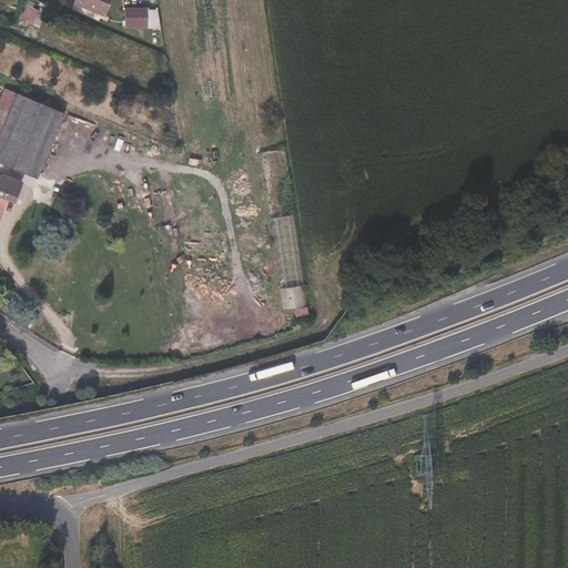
[(105,16),(111,0),(79,0),(78,4),(105,16)]
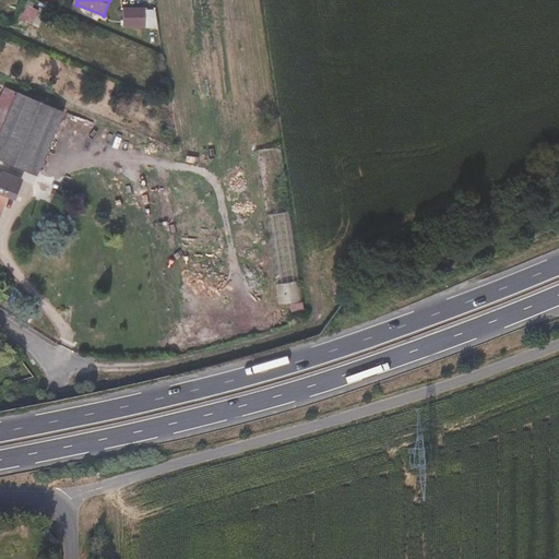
[(19,16),(32,22),(38,9),(25,2),(19,16)]
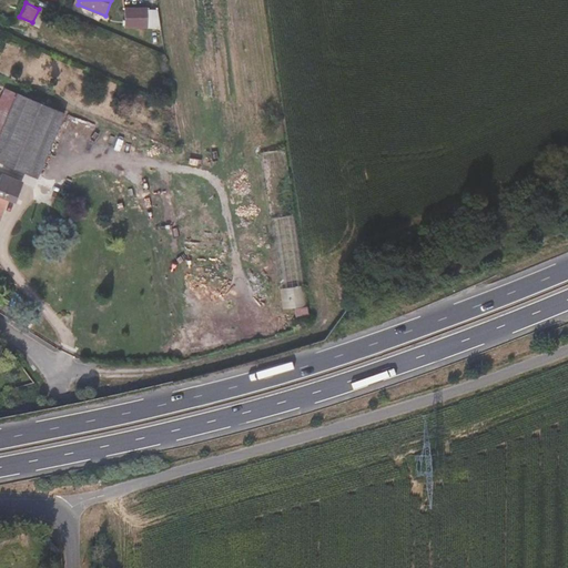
[(158,28),(154,7),(144,8),(146,28),(158,28)]
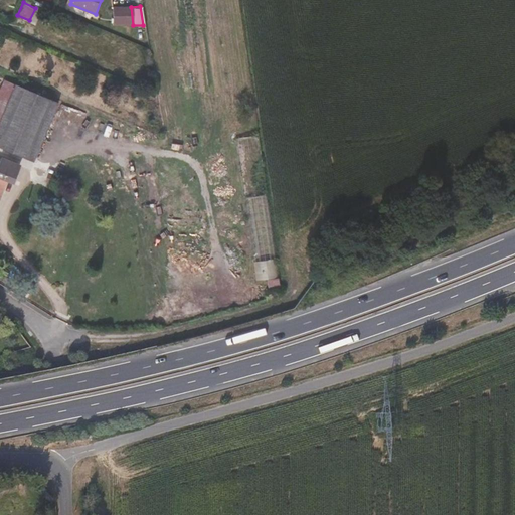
[(133,25),(131,7),(122,7),(123,25),(133,25)]
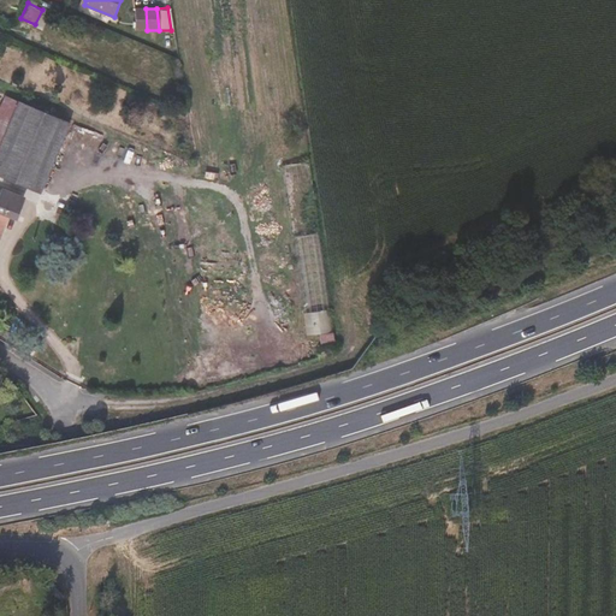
[(0,126),(4,120),(16,92),(0,83),(0,126)]
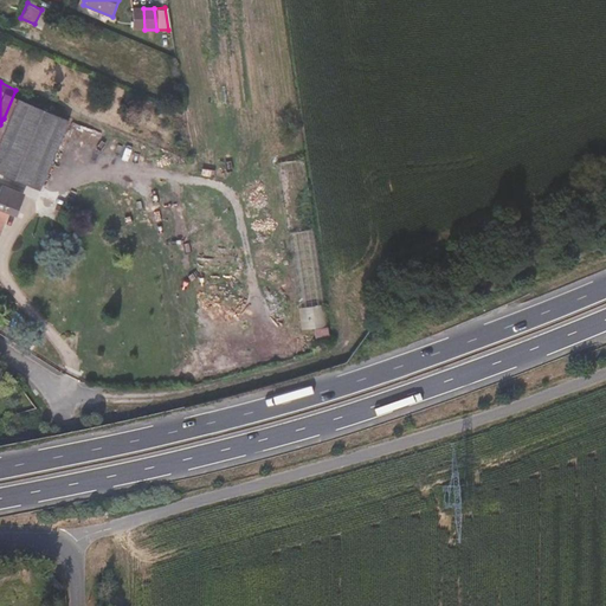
[(62,168),(82,126),(30,102),(12,141),(0,167),(0,171),(49,194),(62,168)]
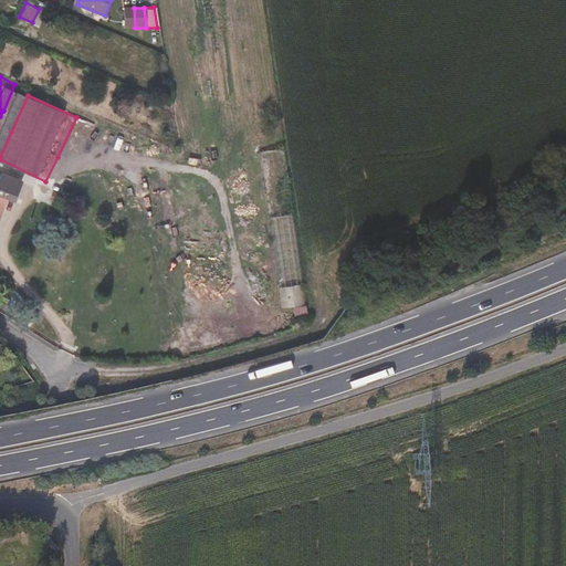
[(0,219),(6,207),(9,198),(17,201),(23,182),(7,176),(0,191),(0,219)]
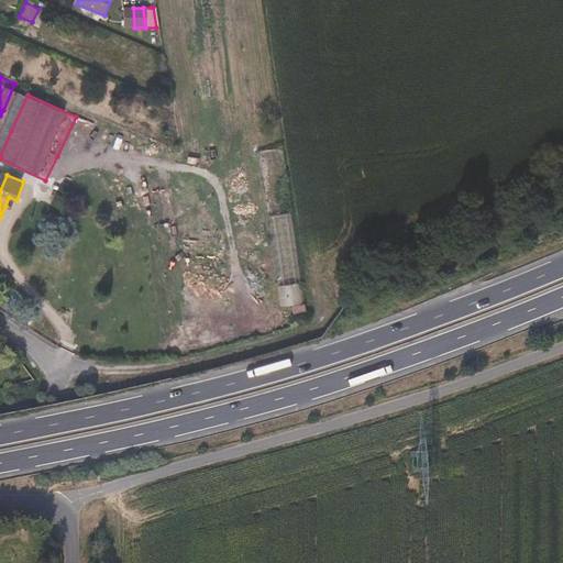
[(279,284),(280,305),(290,305),(291,313),(304,312),(302,283),(279,284)]
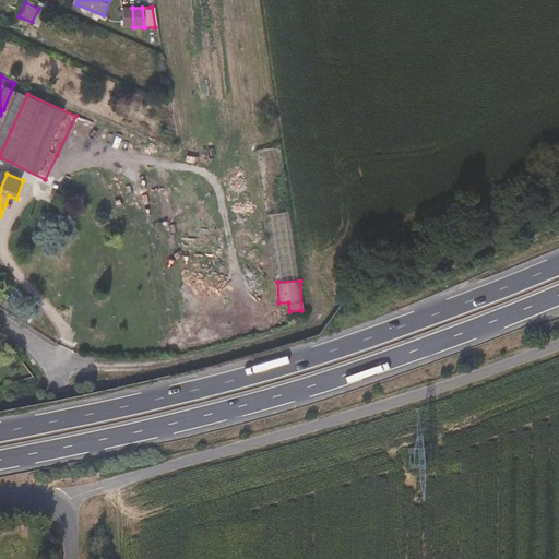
All buildings are outlined.
